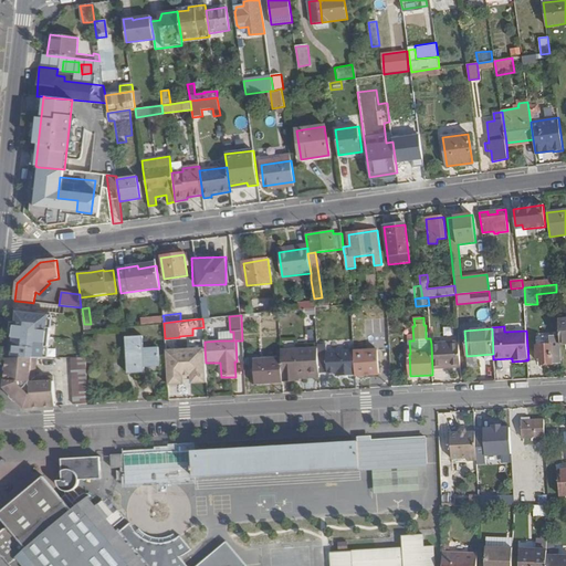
[(230,332),(219,332),(219,341),(233,341),(233,332),(230,332)]
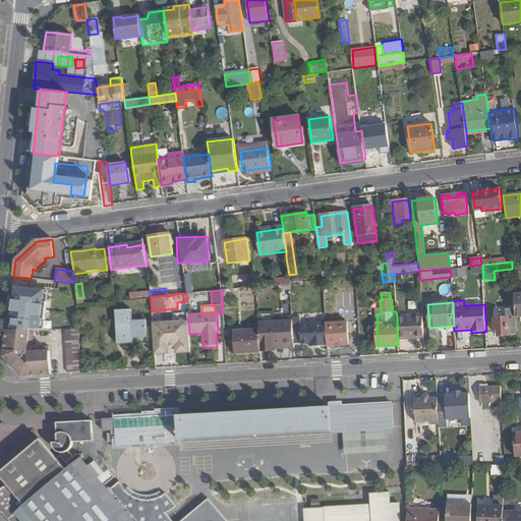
[(131,309),(115,310),(117,344),(133,344),(133,339),(147,338),(146,321),(132,322),(131,309)]
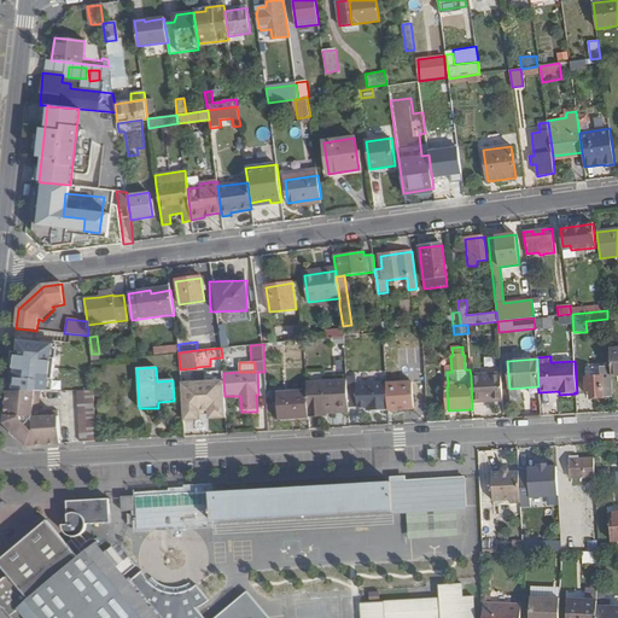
[(590,391),(592,398),(613,397),(611,375),(611,367),(600,368),(600,378),(586,378),(587,391),(590,391)]
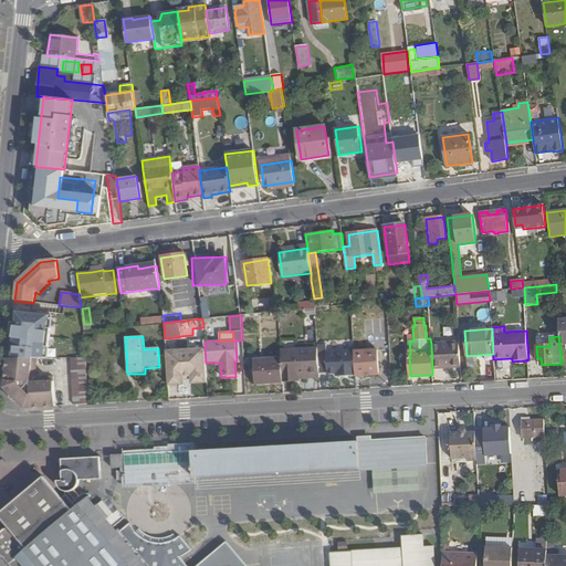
[(459,343),(431,344),(432,369),(443,369),(442,366),(460,365),(459,343)]
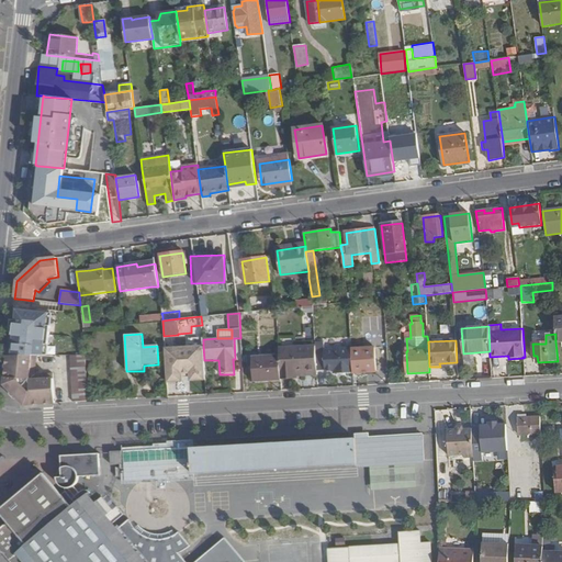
[(203,346),(165,348),(167,382),(182,381),(182,373),(190,373),(190,381),(205,380),(203,346)]
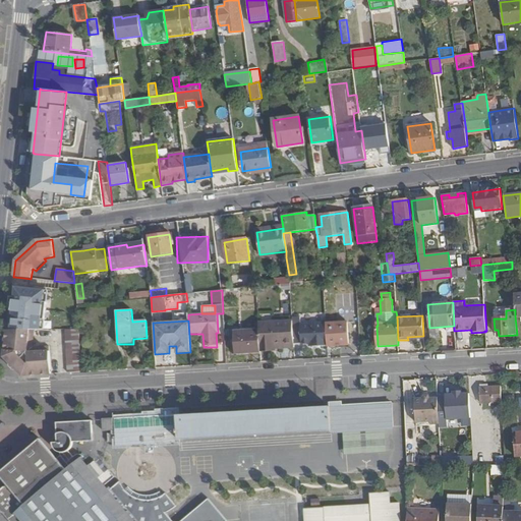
[(257,323),(258,331),(259,351),(274,350),(273,345),(293,343),(292,329),(292,321),(257,323)]
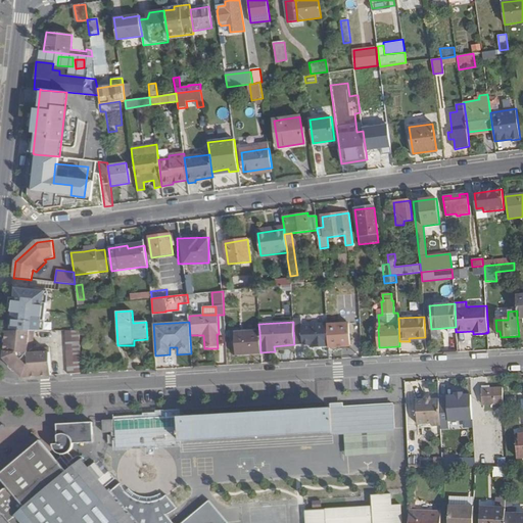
[(348,324),(327,325),(328,347),(349,346),(348,324)]
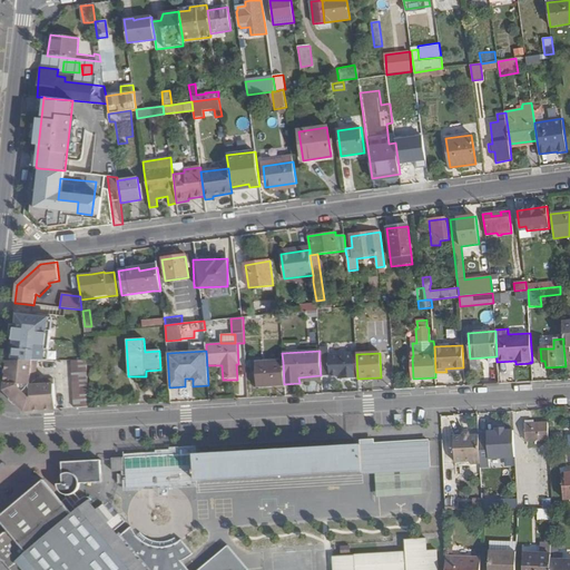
[(71,361),(75,408),(89,408),(86,361),(71,361)]
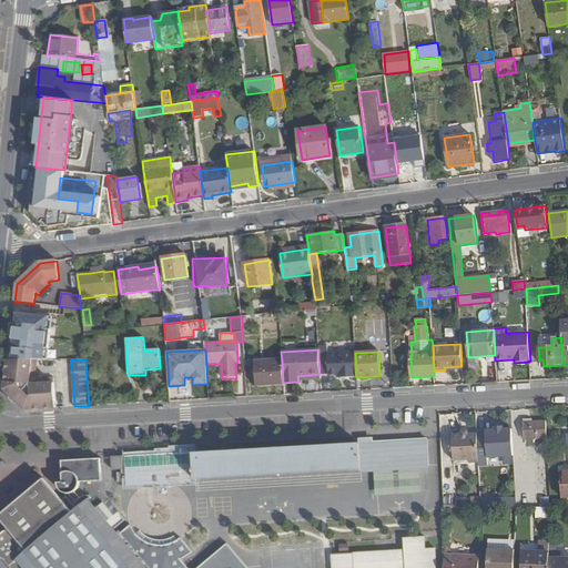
[(38,361),(8,361),(4,389),(24,411),(56,408),(52,377),(36,378),(38,361)]
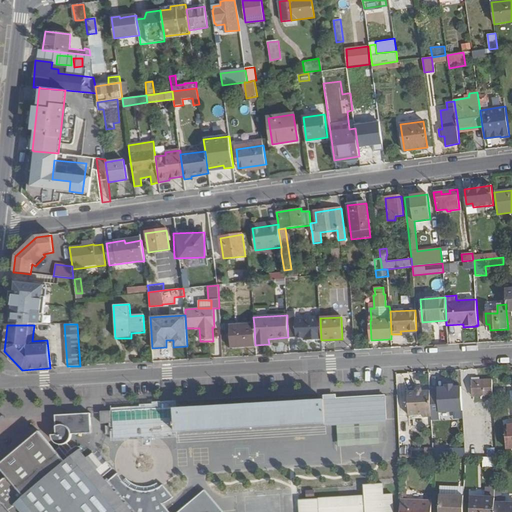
[(229,326),(231,348),(255,346),(254,325),(229,326)]
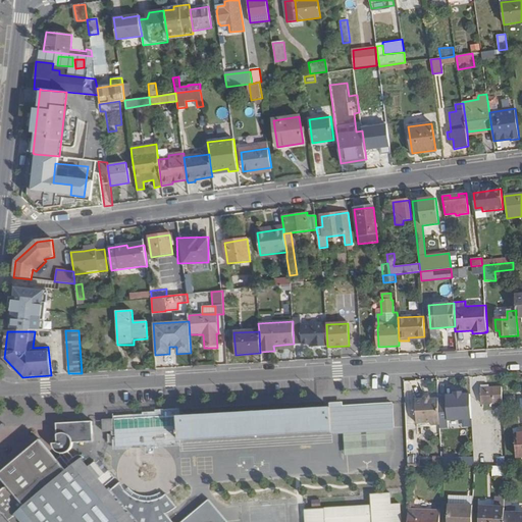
[(481,388),(482,405),(503,403),(502,386),(481,388)]
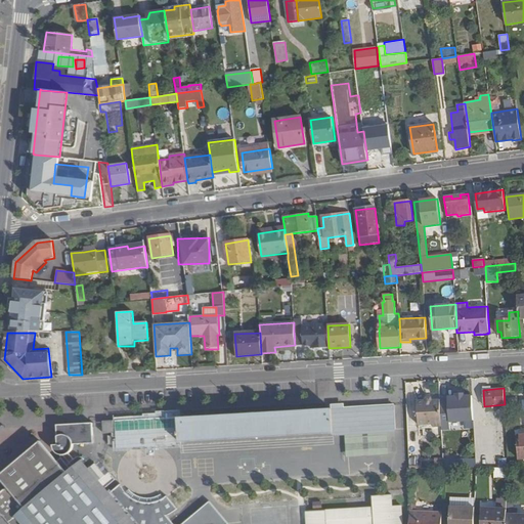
[(473,421),(472,395),(464,396),(464,394),(455,394),(455,396),(448,397),(448,398),(440,399),(440,400),(441,427),(441,430),(449,430),(449,423),(473,421)]
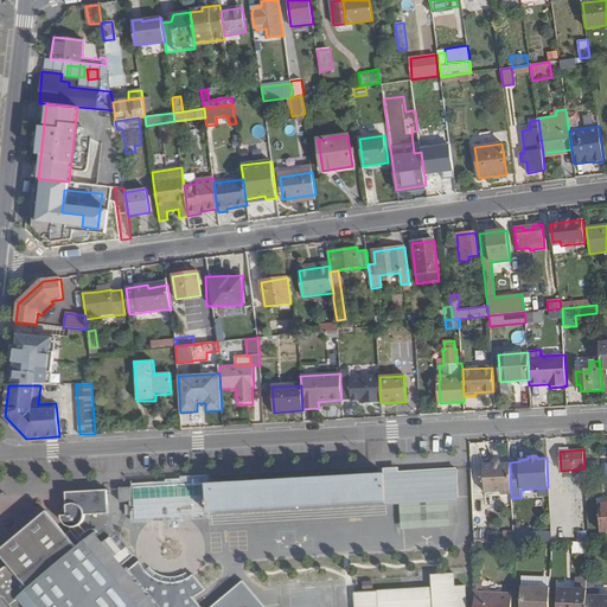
[(511,494),(510,464),(500,464),(498,460),(493,461),(491,465),(483,465),(484,493),(502,492),(503,496),(511,494)]
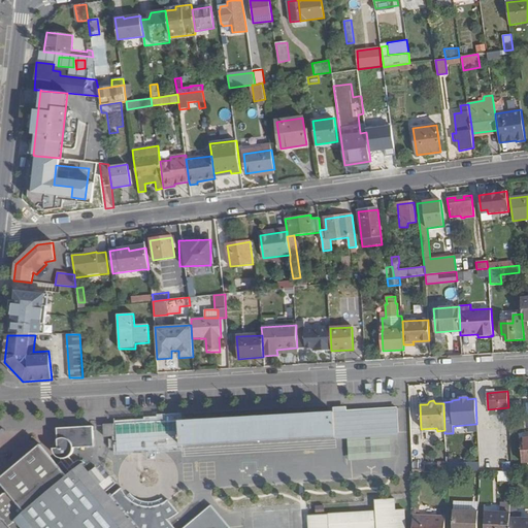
[(399,436),(397,407),(333,411),(334,414),(178,423),(178,420),(116,424),(116,437),(109,438),(109,449),(117,449),(117,453),(180,449),(180,447),(335,437),(336,440),(348,439),(349,449),(350,449),(350,461),(391,459),(390,437),(399,436)]
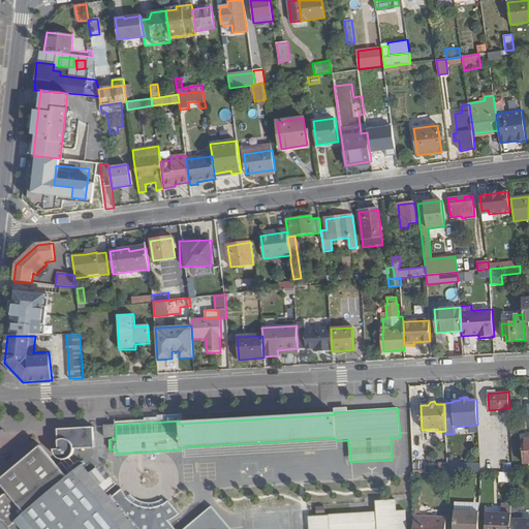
[(510,425),(509,415),(501,415),(501,426),(510,425)]
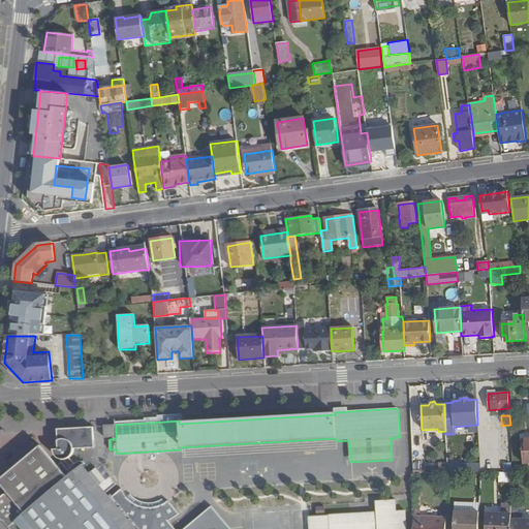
[(501,426),(502,436),(510,436),(510,425),(501,426)]
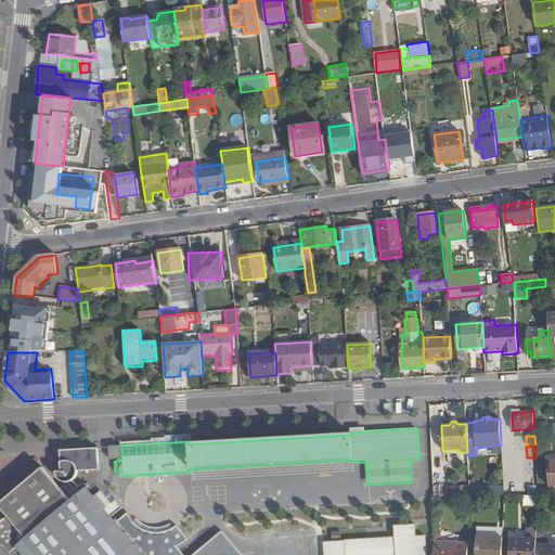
[(241,554),(221,532),(193,554),(182,554),(176,547),(181,544),(188,540),(176,527),(171,530),(168,531),(165,532),(162,533),(157,533),(152,533),(149,532),(144,531),(141,529),(137,526),(133,524),(130,518),(128,514),(115,524),(103,508),(82,483),(78,488),(72,480),(74,478),(76,477),(77,475),(77,469),(99,469),(97,447),(60,448),(61,464),(59,466),(57,468),(56,470),(56,474),(57,476),(59,478),(61,480),(64,482),(63,487),(61,488),(42,466),(0,502),(0,505),(8,515),(0,521),(0,543),(10,554),(241,554)]
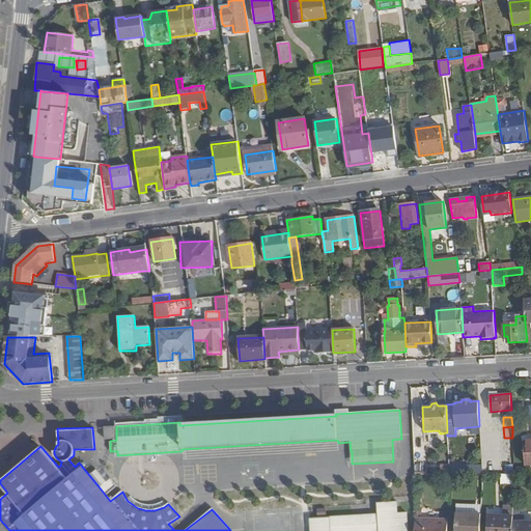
[(115,439),(114,427),(104,427),(105,440),(115,439)]
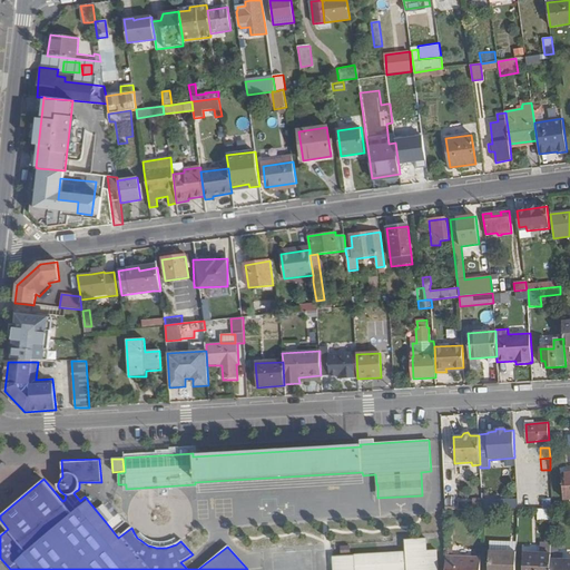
[(482,501),(481,499),(472,499),(472,511),(482,511),(482,501)]
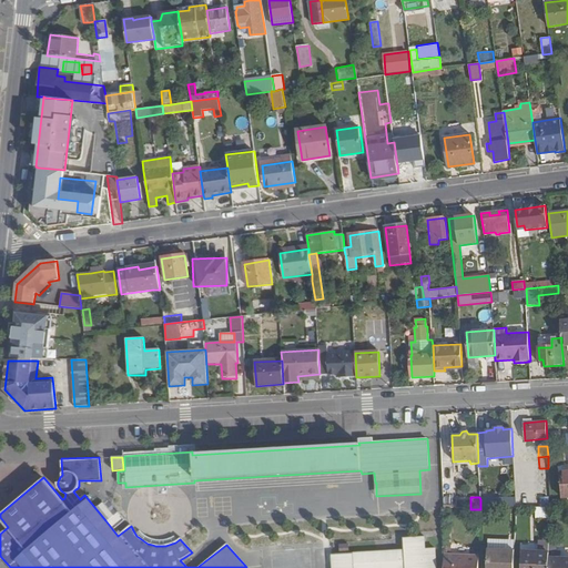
[(500,498),(480,499),(480,509),(500,508),(500,498)]
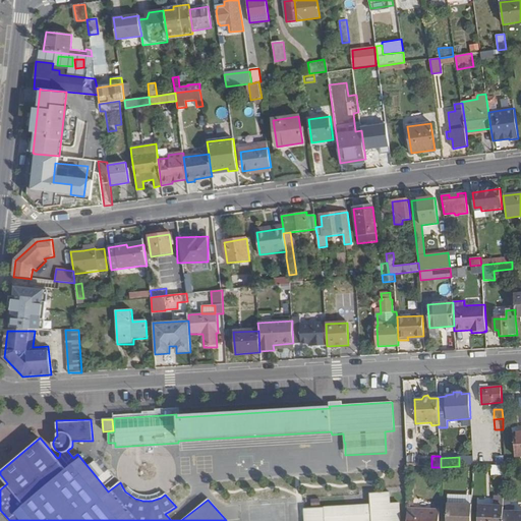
[(496,470),(497,477),(504,477),(505,465),(504,466),(498,466),(498,470),(496,470)]
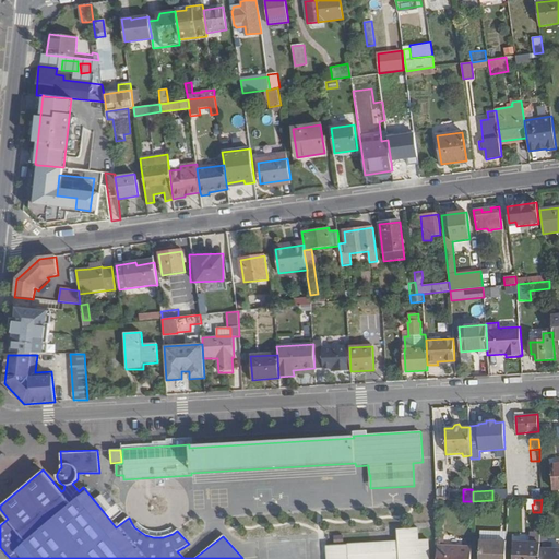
[(326,546),(326,558),(428,558),(427,535),(418,535),(418,528),(396,530),(397,542),(326,546)]
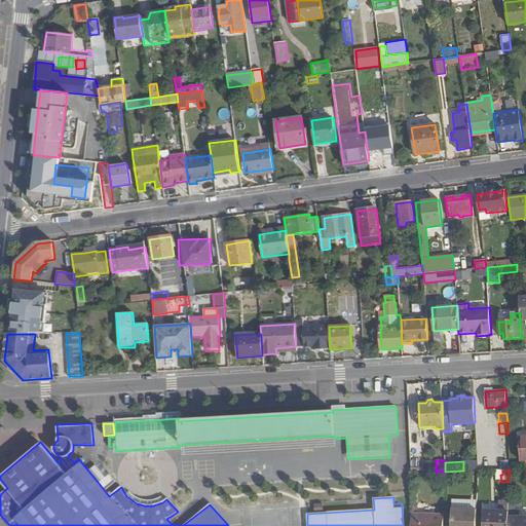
[(509,499),(508,512),(508,525),(525,525),(525,517),(515,517),(515,499),(509,499)]
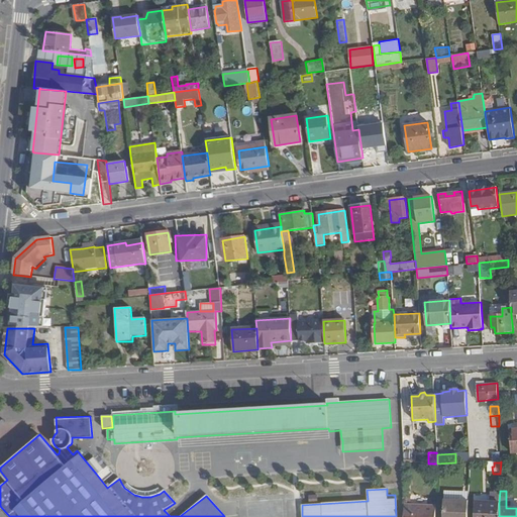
[(467,516),(469,501),(443,500),(442,516),(467,516)]
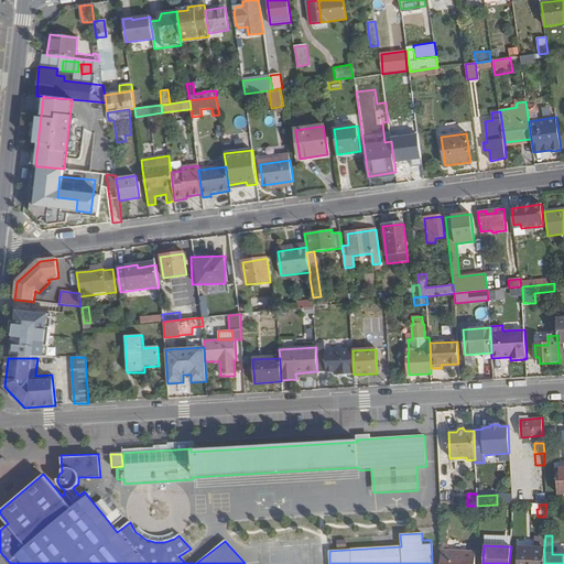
[(519,548),(518,563),(544,563),(544,549),(519,548)]
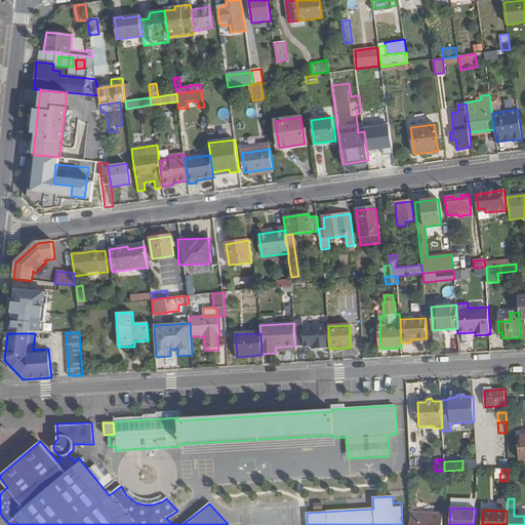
[(441,524),(442,514),(409,513),(408,524),(441,524)]
